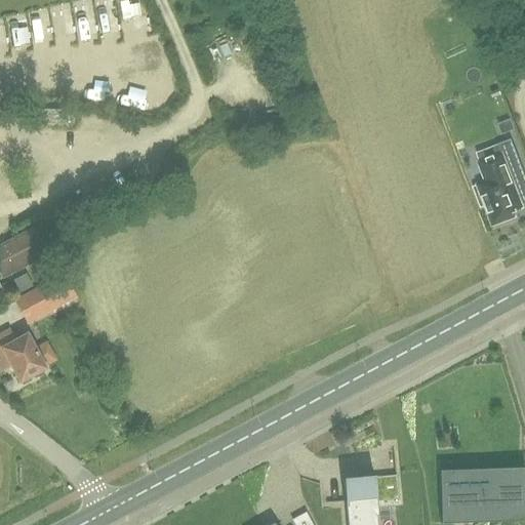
[(478,187),(473,188),(480,207),(485,206),(492,226),(514,217),(512,211),(522,208),(518,199),(524,196),(524,178),(511,140),(495,146),(499,155),(478,163),(485,183),(477,186),(478,187)]
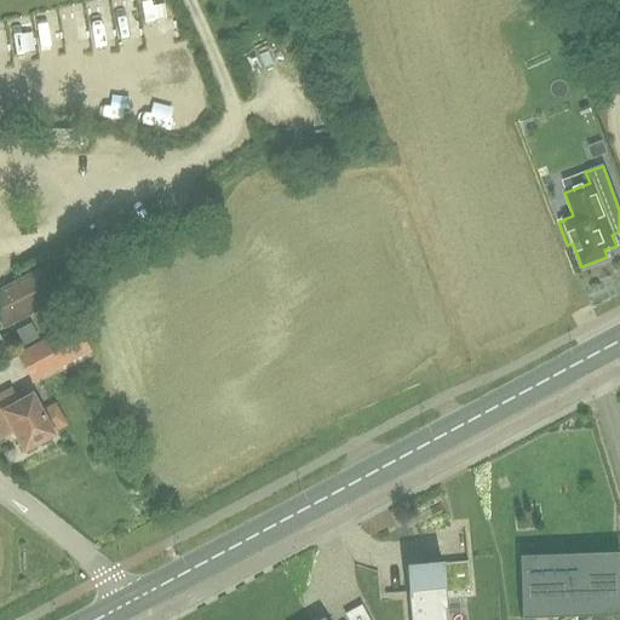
[(39,269),(0,288),(0,326),(3,331),(56,302),(39,269)]
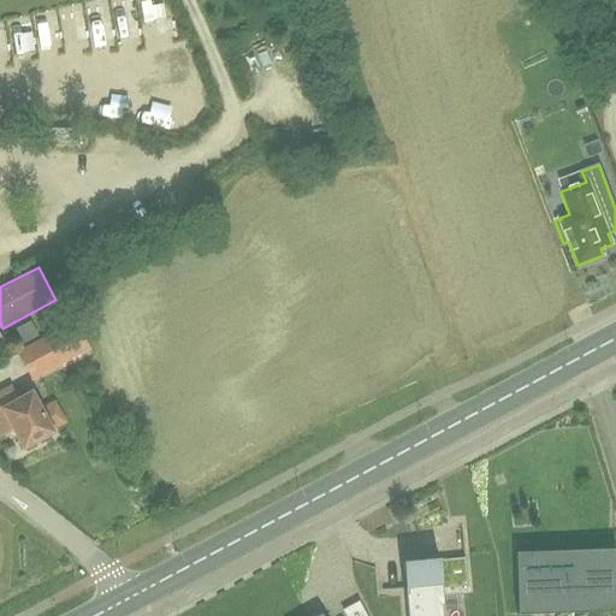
[(47,335),(23,348),(15,353),(30,381),(63,363),(47,335)]
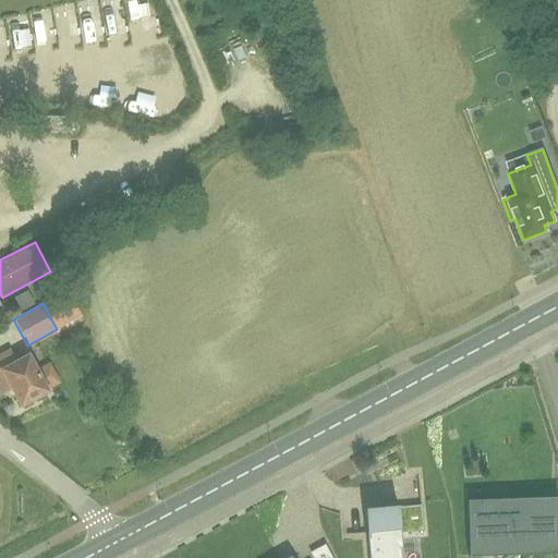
[(20,407),(31,400),(35,402),(45,397),(45,392),(46,391),(44,386),(35,372),(27,356),(16,362),(10,350),(0,354),(0,393),(4,391),(10,388),(20,407)]
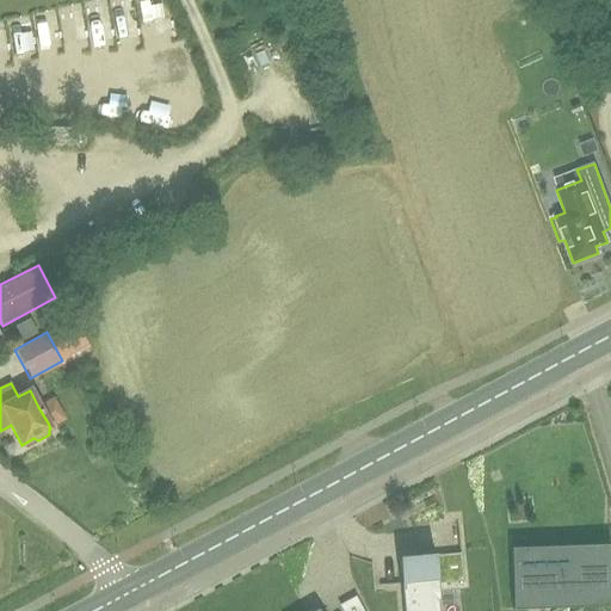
[(541,594),(591,592),(610,591),(610,544),(588,545),(513,549),(516,610),(542,609),(541,594)]
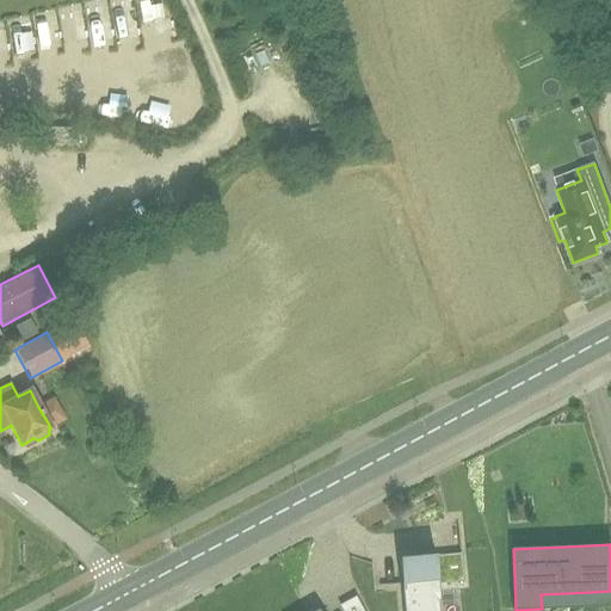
[(439,610),(437,584),(463,581),(461,551),(397,557),(402,610),(439,610)]
